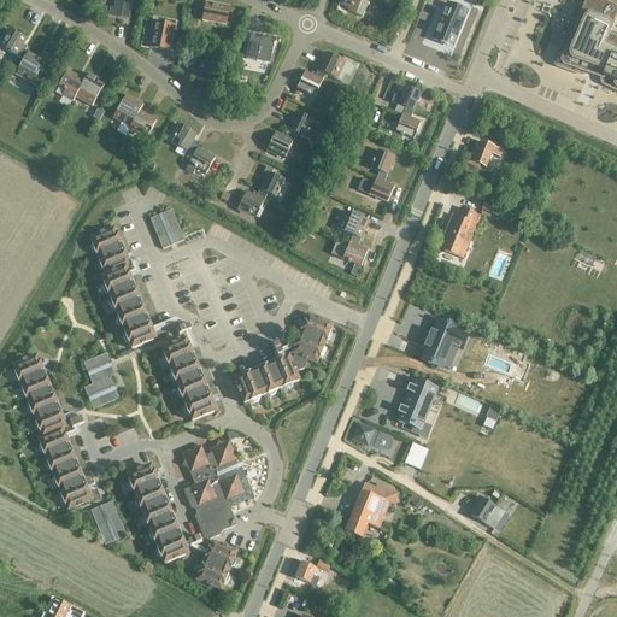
[(129,19),(131,0),(123,0),(124,0),(122,0),(115,0),(113,9),(110,7),(109,16),(129,19)]
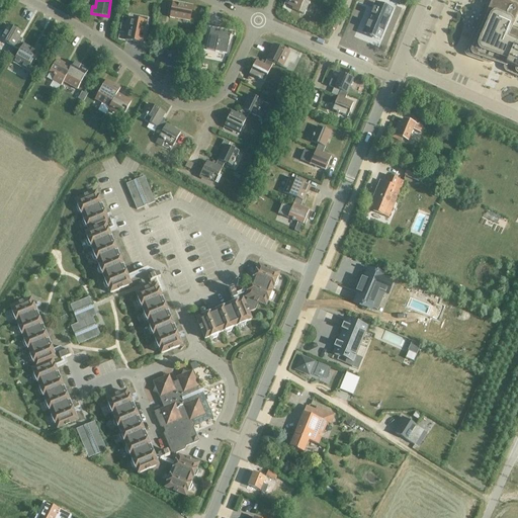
[(304,0),(285,0),(285,1),(293,5),(291,9),(304,15),(308,7),(303,4),(304,0)]
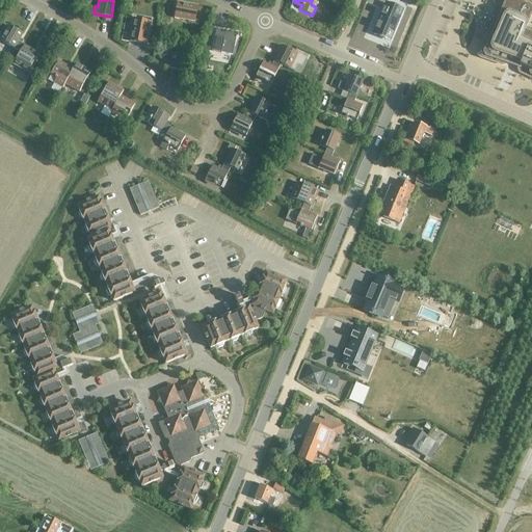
[(406,1),(402,0),(396,0),(392,11),(390,10),(392,4),(381,0),(378,0),(371,18),(377,20),(370,36),(371,36),(369,41),(383,46),(386,43),(387,43),(392,29),(395,30),(406,1)]
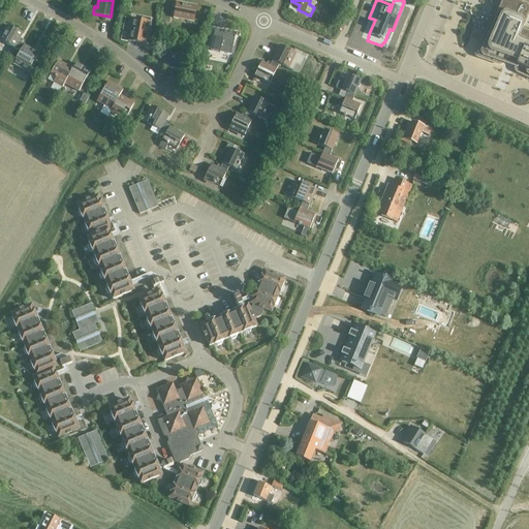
[(475,53),(475,54),(475,55),(475,56),(476,56),(476,57),(477,57),(477,58),(481,59),(498,65),(499,65),(500,65),(501,65),(502,64),(503,64),(503,63),(504,61),(516,66),(515,67),(515,68),(515,69),(515,70),(516,70),(516,71),(516,72),(517,72),(518,73),(528,78),(528,36),(519,32),(518,32),(521,24),(524,16),(528,2),(528,0),(499,0),(497,9),(501,10),(498,17),(497,17),(496,17),(495,17),(494,18),(493,19),(477,48),(476,51),(475,52),(475,53)]
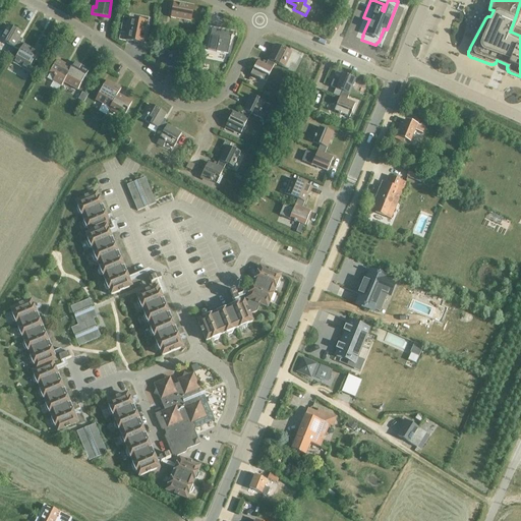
[(191,19),(193,8),(193,6),(175,3),(174,9),(172,9),(170,18),(179,19),(179,17),(191,19)]
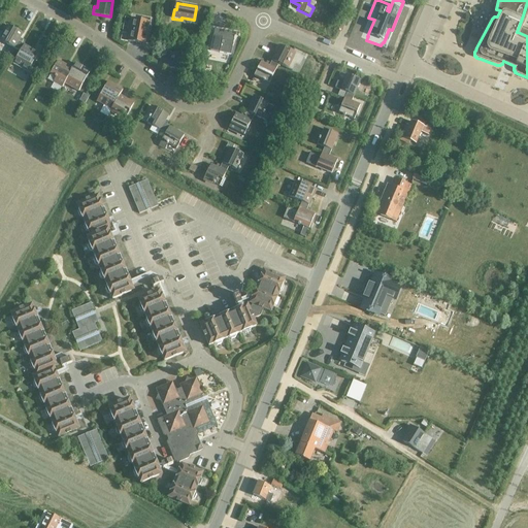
[(132,20),(129,34),(128,41),(145,45),(150,23),(132,20)]
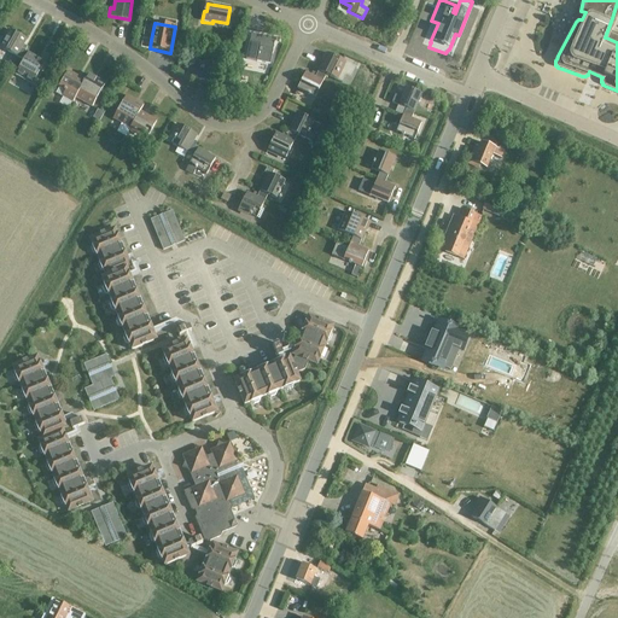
[(1,48),(21,59),(24,51),(22,50),(27,40),(10,30),(10,31),(7,29),(3,40),(5,41),(4,42),(4,44),(1,48)]
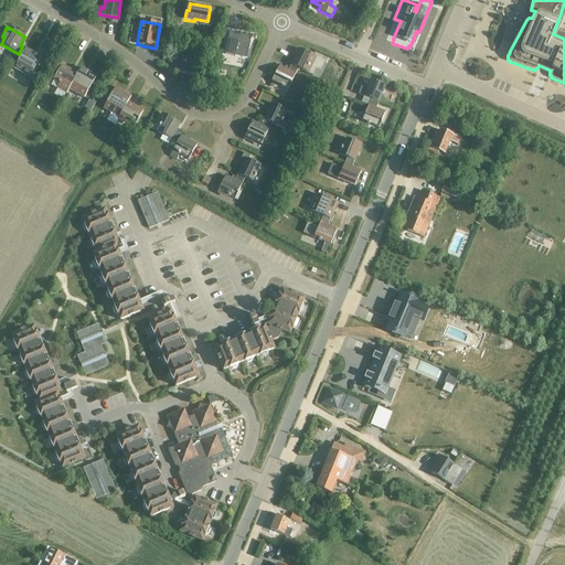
[(227,39),(224,54),(246,59),(251,39),(246,38),(246,35),(231,32),(230,39),(227,39)]
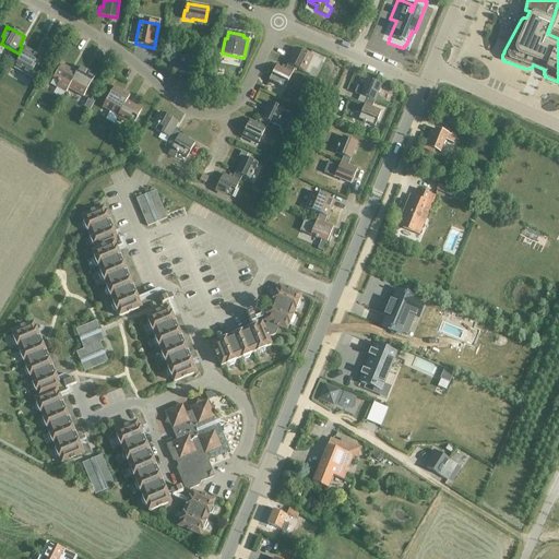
[(21,55),(16,62),(13,68),(30,76),(40,57),(22,46),(19,54),(21,55)]
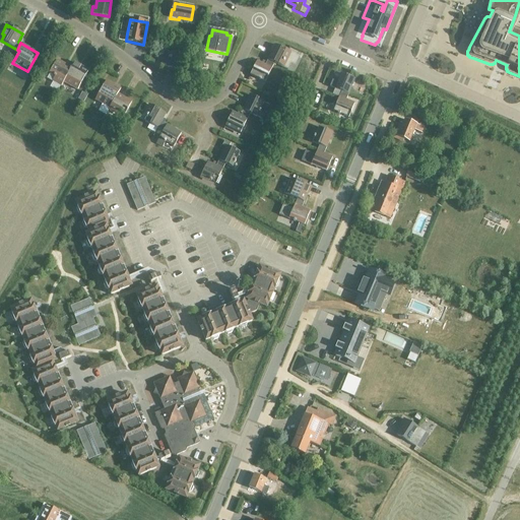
[(275,45),(266,63),(273,66),(274,63),(287,70),(295,55),(291,53),(275,45)]
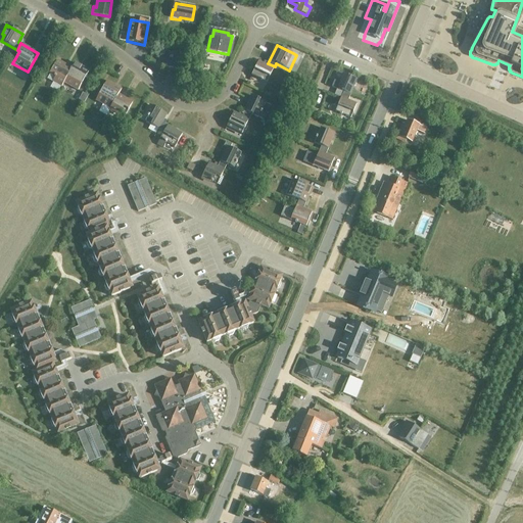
[(179,69),(183,51),(176,50),(175,53),(168,52),(167,60),(163,59),(161,66),(179,69)]
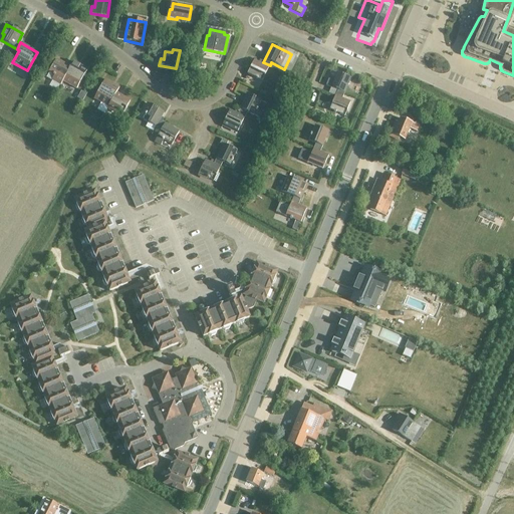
[(62,81),(66,75),(70,67),(56,59),(49,72),(54,75),(51,80),(60,85),(62,81)]
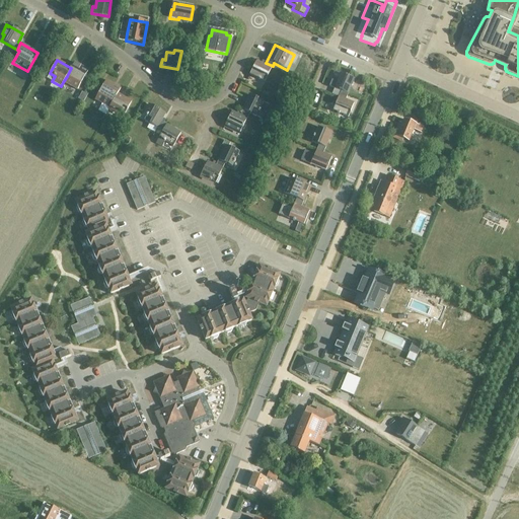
[(256,61),(249,75),(265,82),(273,66),(266,63),(265,65),(256,61)]
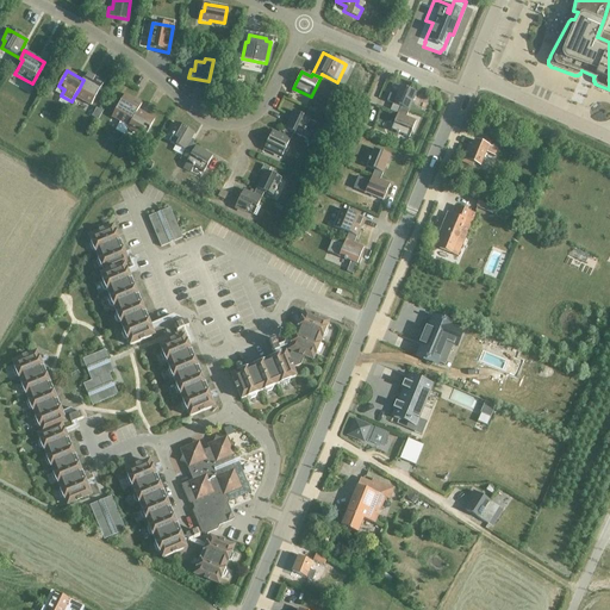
[(83,80),(79,89),(74,97),(91,106),(104,83),(87,74),(83,80)]
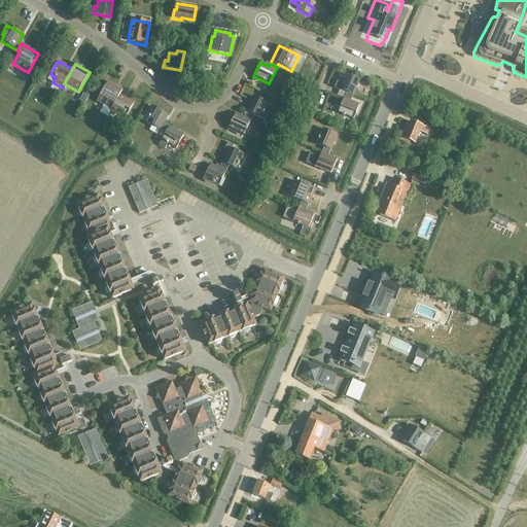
[(344,99),(345,96),(352,99),(359,80),(345,74),(342,83),(337,81),(334,88),(339,91),(337,96),(344,99)]
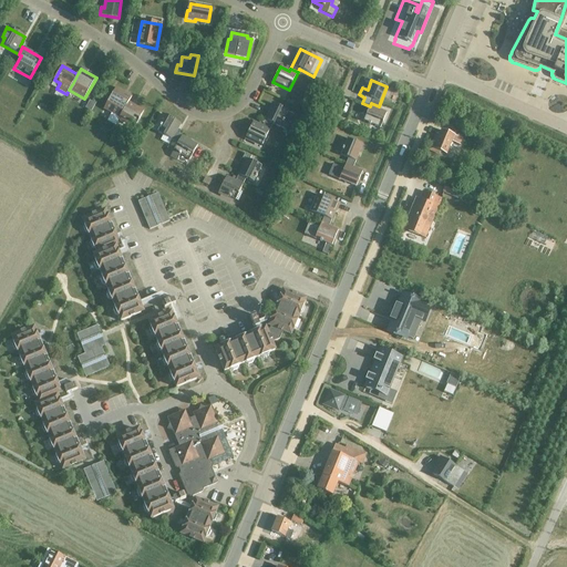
[(127,103),(129,103),(132,96),(115,88),(104,110),(120,119),(127,103)]
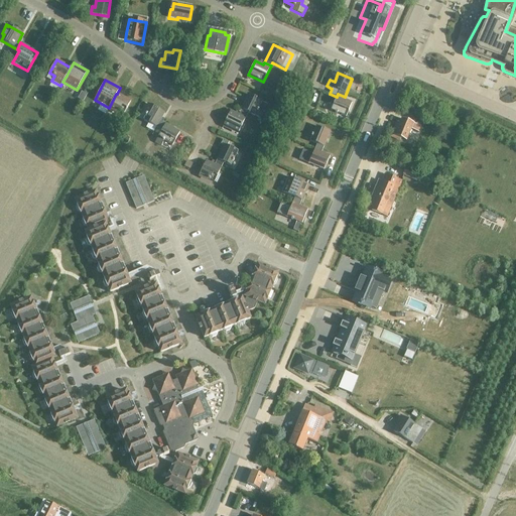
[(130,101),(117,94),(116,94),(109,108),(108,109),(118,115),(120,113),(123,115),(130,101)]
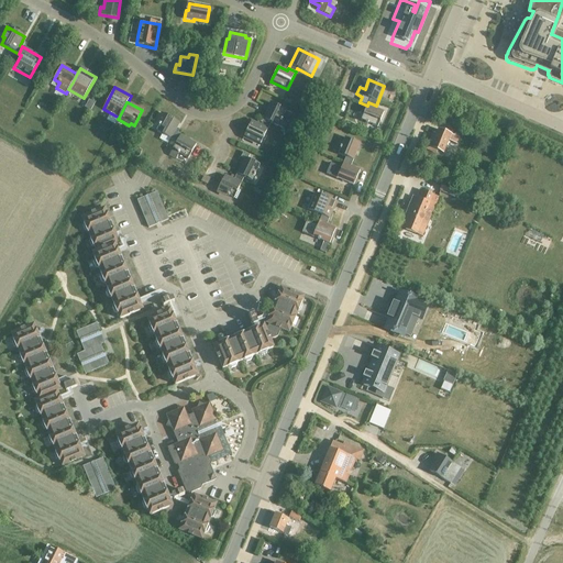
[(368,102),(367,106),(361,121),(377,128),(384,112),(374,109),(376,106),(368,102)]
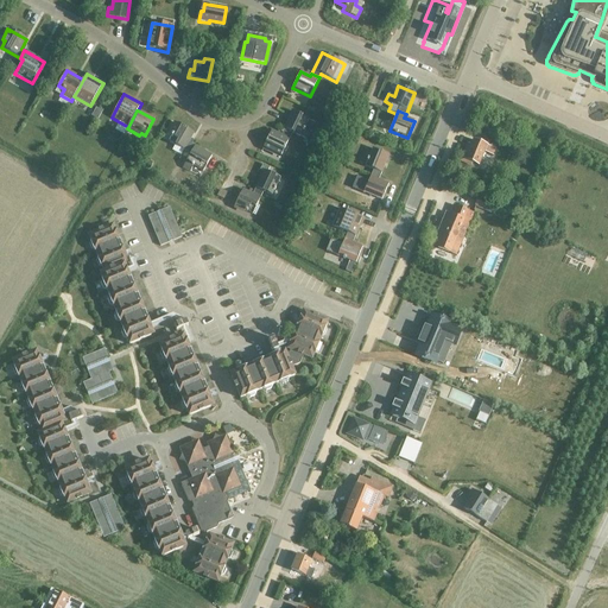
[(292,112),(283,132),(290,137),(292,133),(306,140),(310,132),(304,130),(309,119),(292,112)]
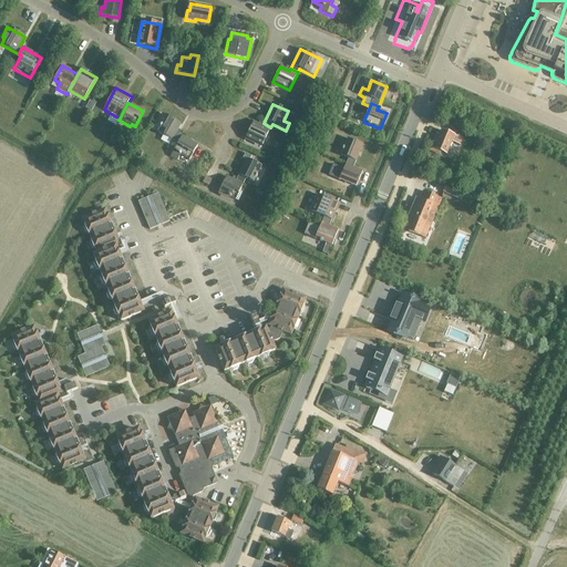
[(181,124),(166,116),(162,114),(156,125),(160,127),(157,132),(175,142),(178,135),(176,133),(181,124)]
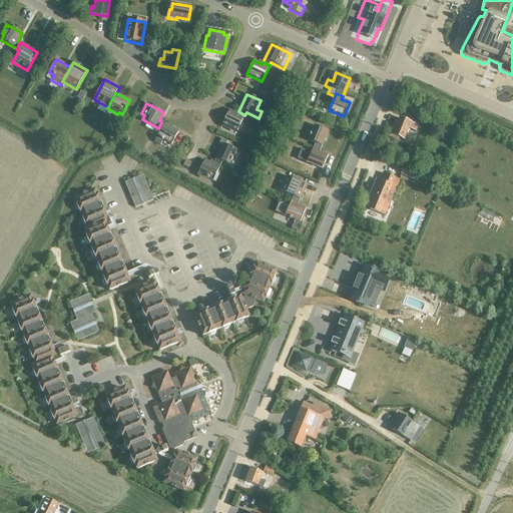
[(244,115),(238,111),(237,114),(228,110),(222,124),(237,131),(244,115)]
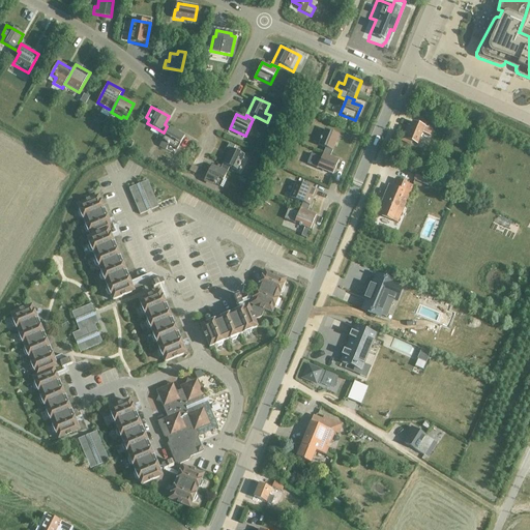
[(433,130),(428,127),(413,121),(411,126),(408,125),(402,141),(411,145),(412,142),(417,144),(422,133),(431,136),(433,130)]
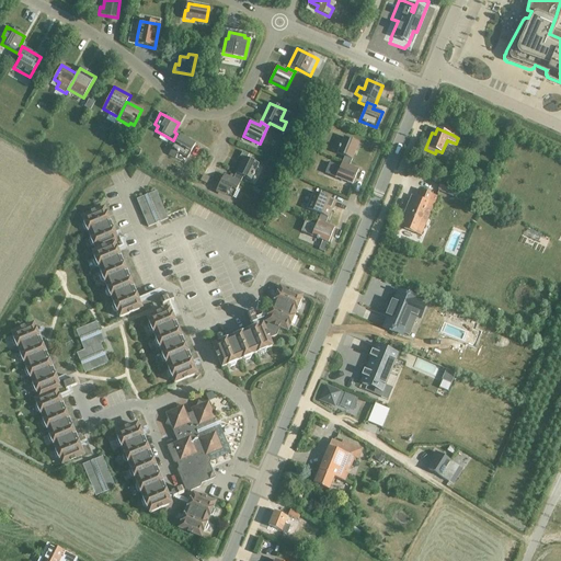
[(176,134),(173,140),(175,142),(169,156),(175,159),(179,153),(187,158),(195,144),(176,134)]
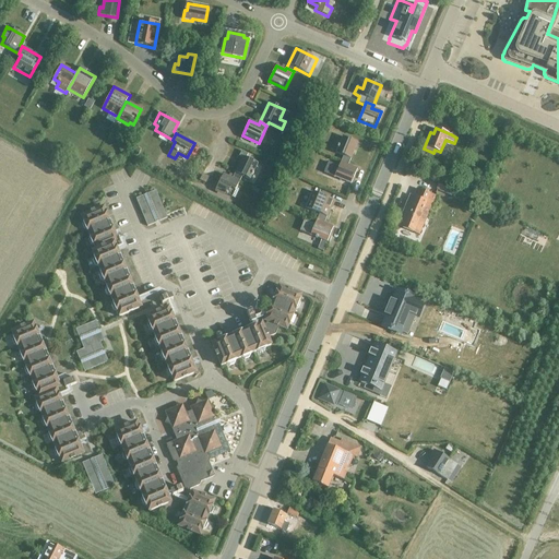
[(342,137),(335,153),(343,156),(342,159),(349,163),(357,143),(342,137)]
